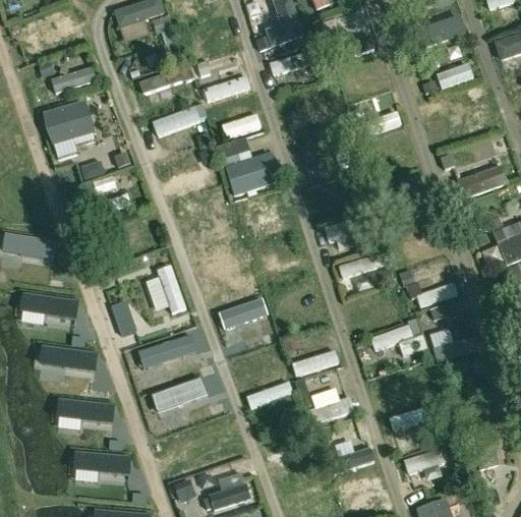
[(118,27),(142,20),(164,13),(160,0),(150,0),(111,12),(116,29),(118,27)]
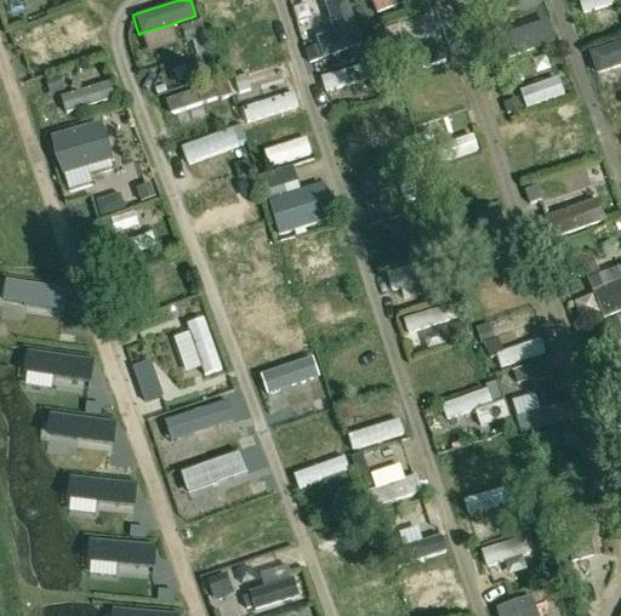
[(326,0),(336,28),(318,34),(320,40),(325,53),(342,49),(360,43),(346,0),(326,0)]
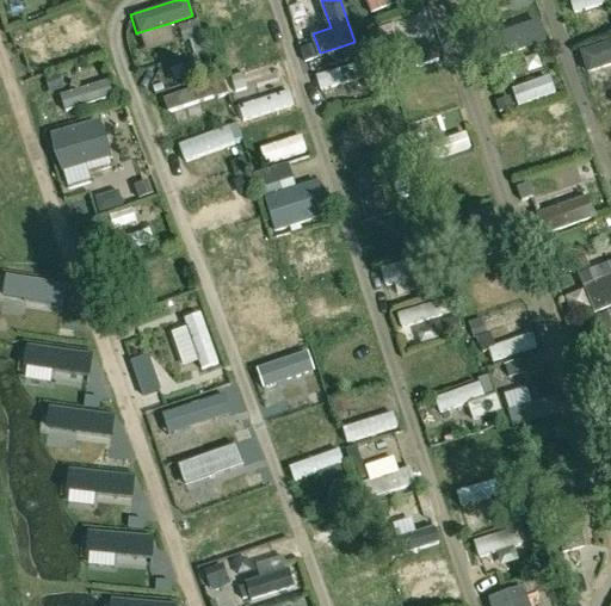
[(363,0),(369,14),(384,8),(384,7),(399,1),(399,0),(363,0)]
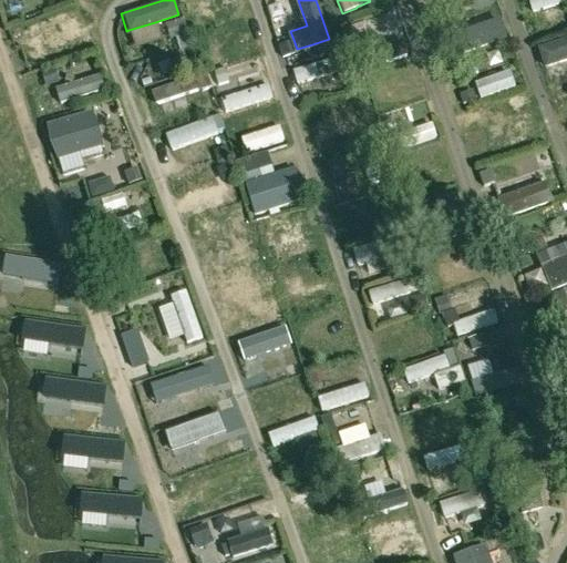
[(531,0),(533,9),(559,0),(531,0)]
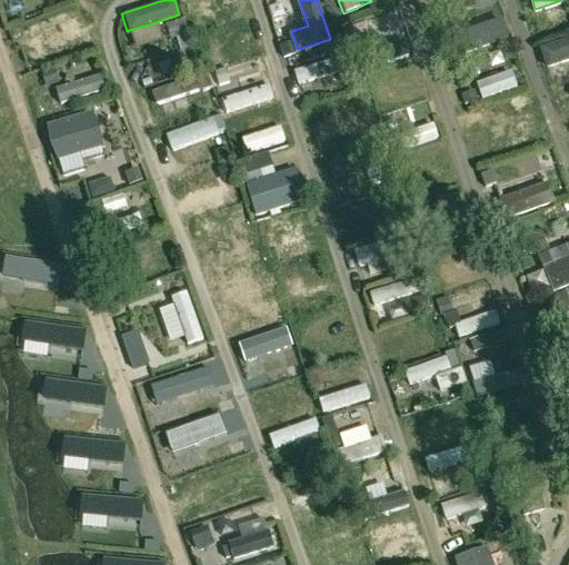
[(459,30),(466,49),(506,36),(499,16),(459,30)]
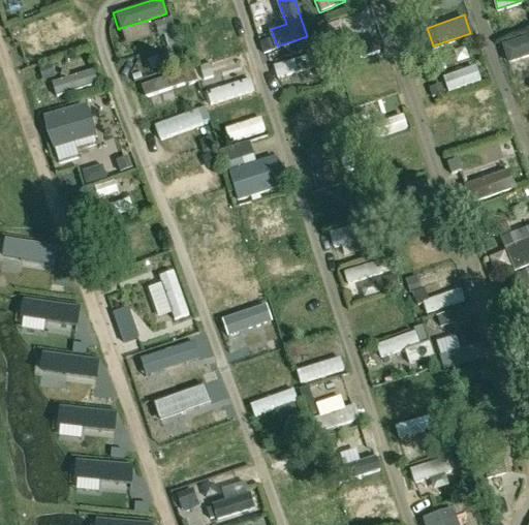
[(170,16),(153,21),(157,34),(164,32),(168,45),(179,42),(170,16)]
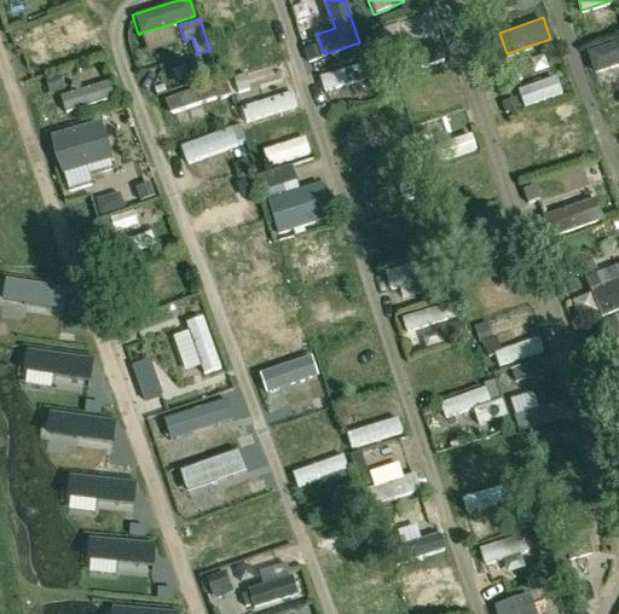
[(304,45),(308,59),(324,53),(319,40),(304,45)]
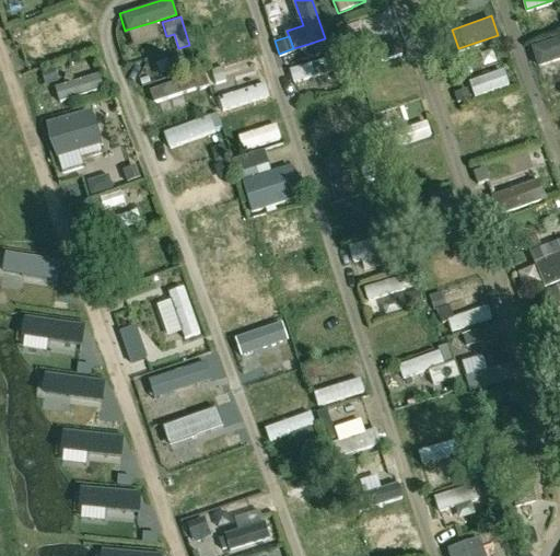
[(536,65),(559,57),(559,36),(531,46),(536,65)]
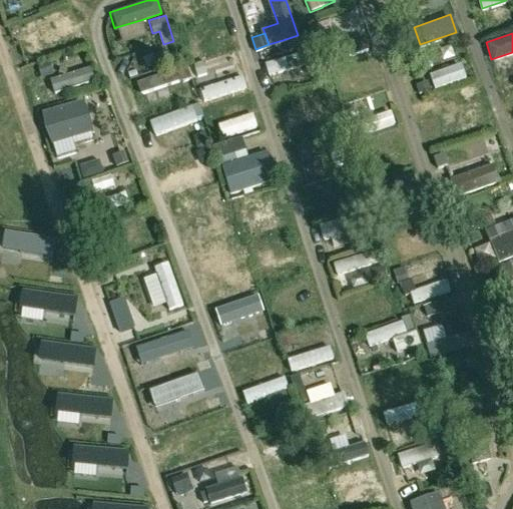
[(363,35),(315,50),(319,63),(367,47),(363,35)]
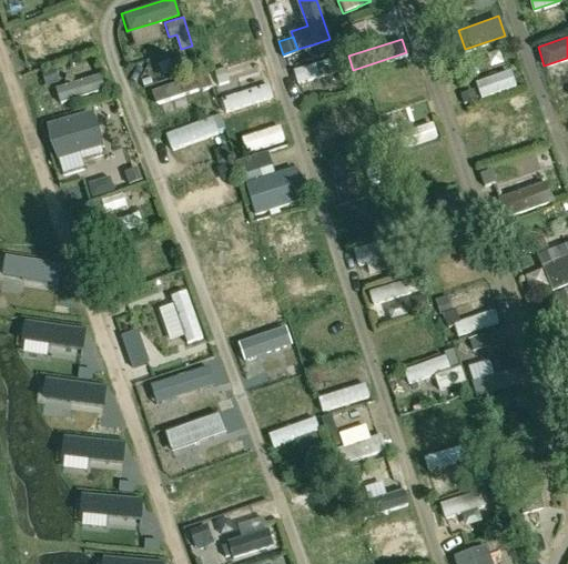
[(416,52),(391,61),(393,70),(419,61),(416,52)]
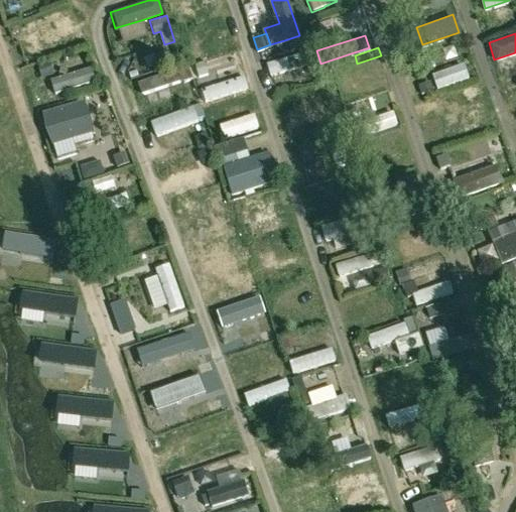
[(308,48),(267,61),(271,74),(311,60),(308,48)]
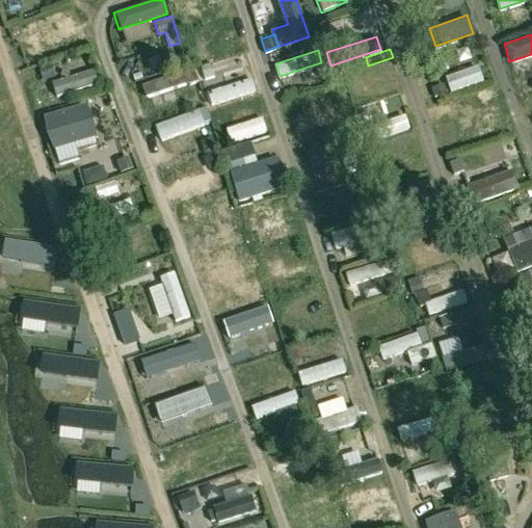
[(477,64),(445,76),(451,90),(482,80),(477,64)]
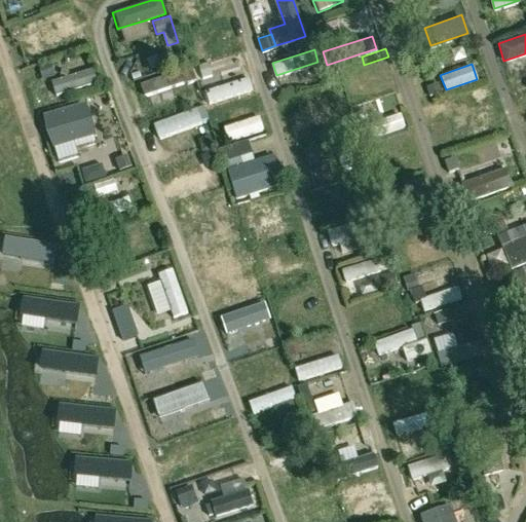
[(145,81),(149,95),(186,82),(195,78),(190,65),(145,81)]
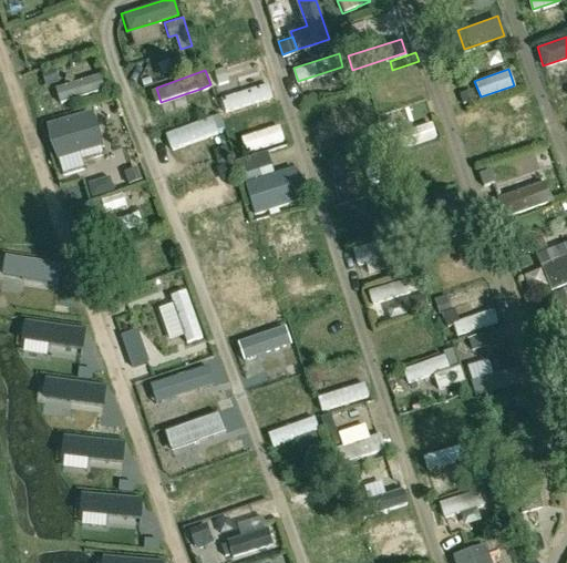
[(99,74),(98,74),(80,80),(54,88),(59,103),(103,89),(99,74)]
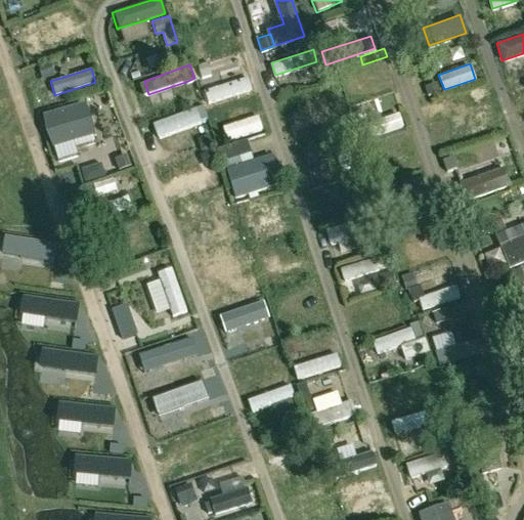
[(250,88),(246,76),(205,89),(209,101),(250,88)]
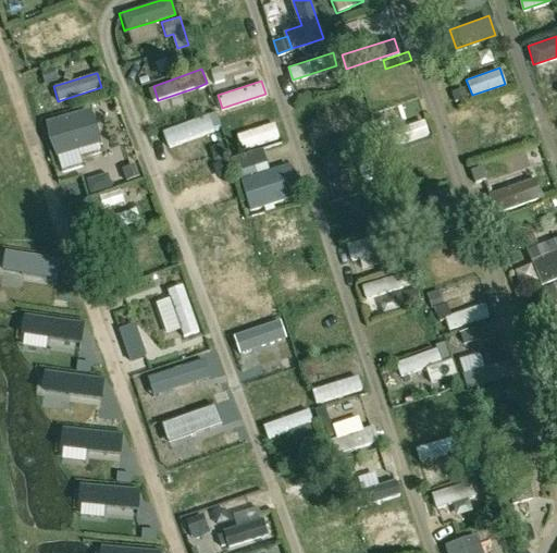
[(213,128),(208,114),(161,131),(166,146),(213,128)]
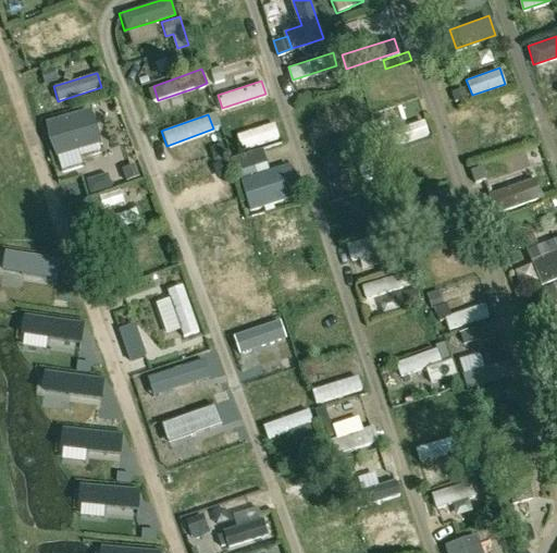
[(422,120),(391,131),(395,144),(426,133),(422,120)]
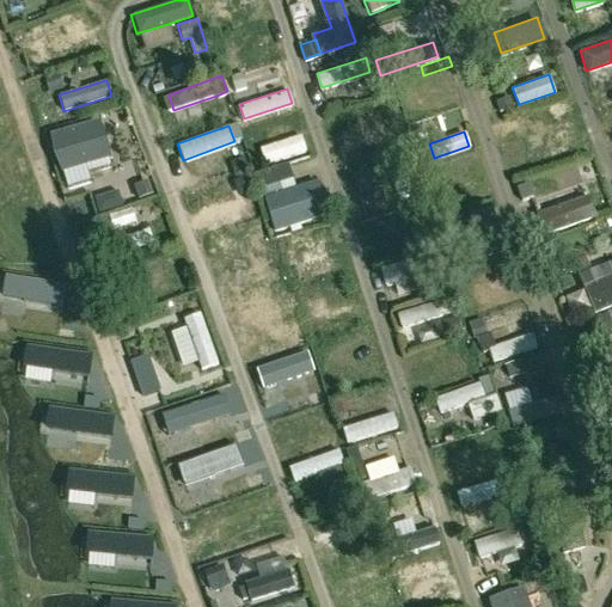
[(265,161),(305,148),(300,133),(261,146),(265,161)]
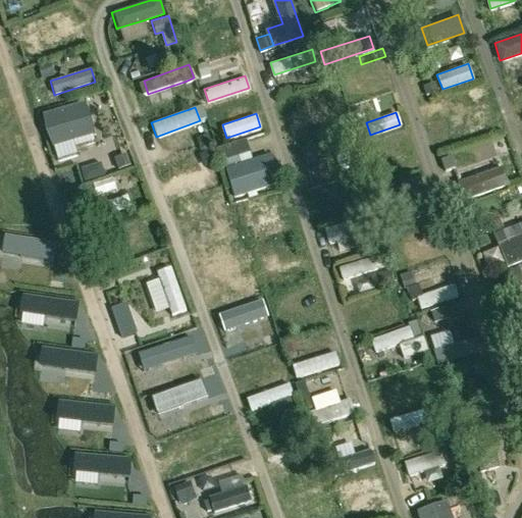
[(197,136),(201,148),(211,145),(207,132),(197,136)]
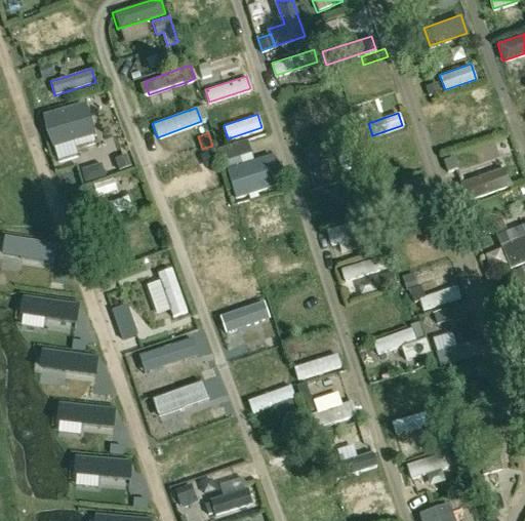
[(309,164),(350,152),(345,136),(305,149),(309,164)]
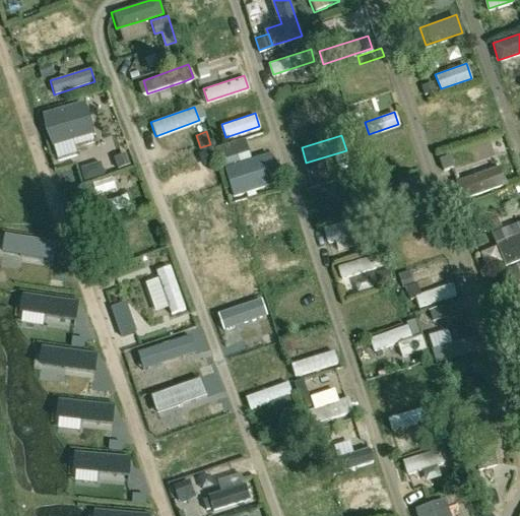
[(101,136),(60,151),(65,165),(105,149),(101,136)]
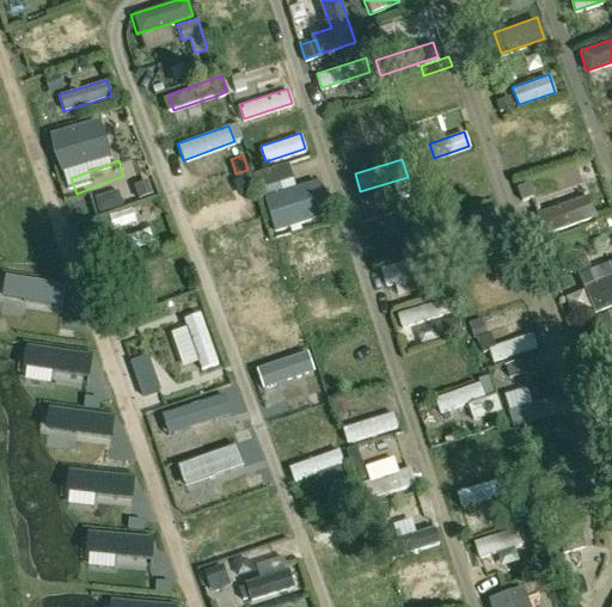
[(263,197),(264,196),(298,185),(289,161),(255,172),(263,197)]
